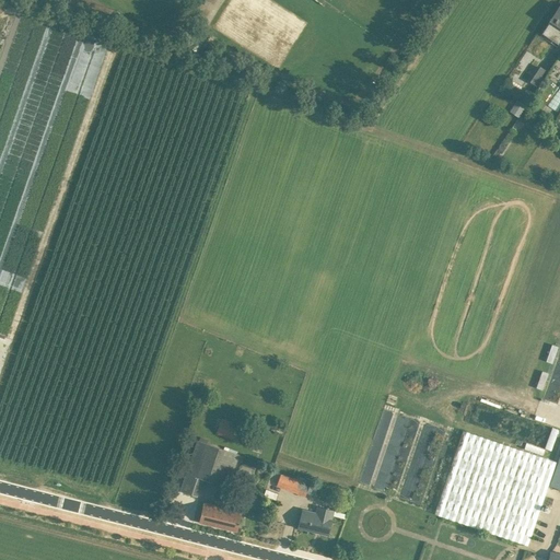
[(543,32),(559,42),(559,41),(559,4),(557,8),(558,10),(543,32)]
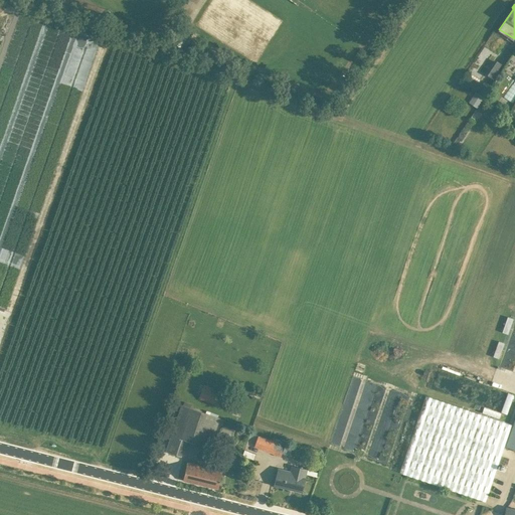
[(504,66),(497,61),(487,74),(495,80),(504,66)]
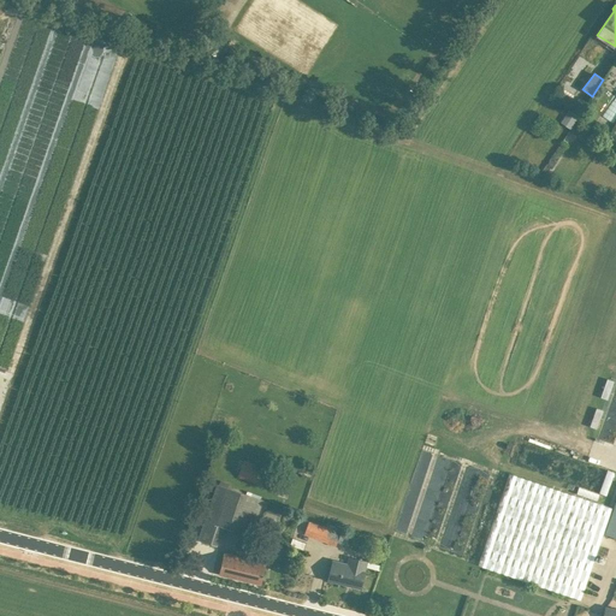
[(574,113),(566,125),(570,129),(579,117),(574,113)]
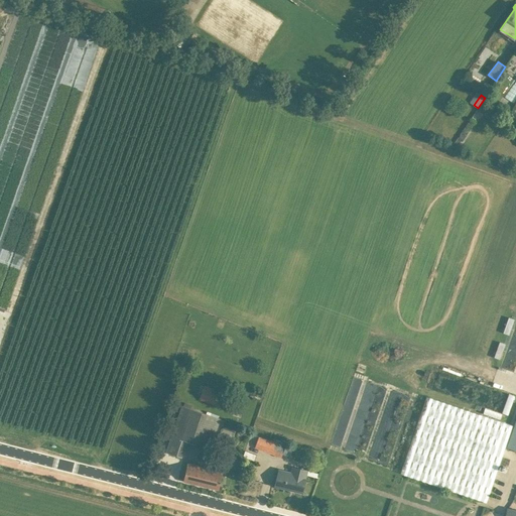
[(175,359),(186,362),(191,343),(180,340),(175,359)]
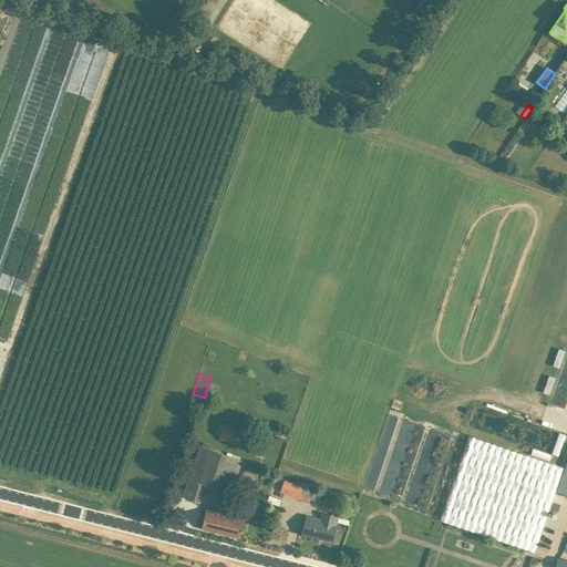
[(241,446),(247,433),(209,418),(204,431),(241,446)]
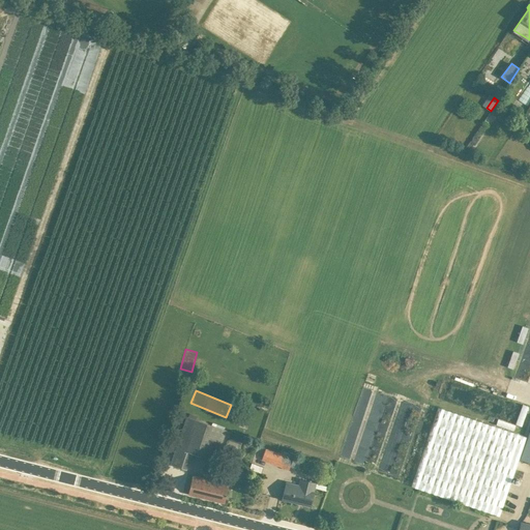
[(525,417),(529,408),(525,405),(520,414),(525,417)]
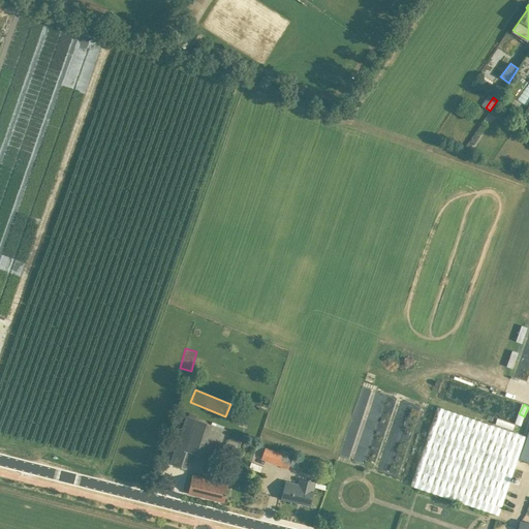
[(437,406),(410,485),(498,515),(525,436),(437,406)]
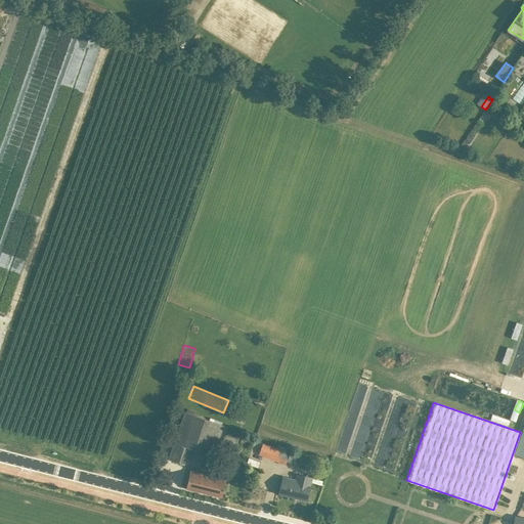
[(184,411),(168,459),(184,464),(189,447),(213,455),(224,425),(184,411)]
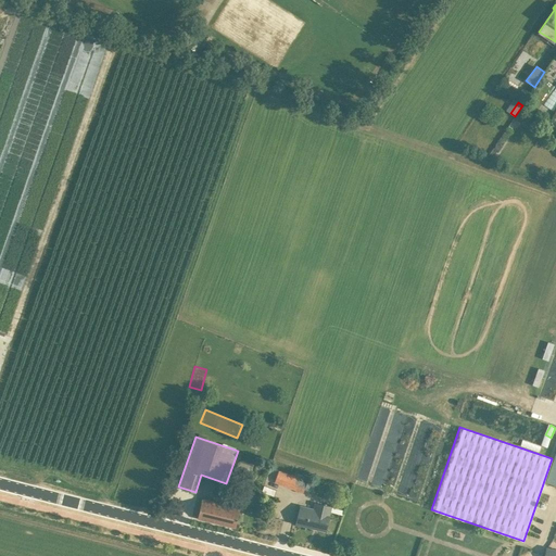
[(555,484),(555,451),(545,481),(555,484)]
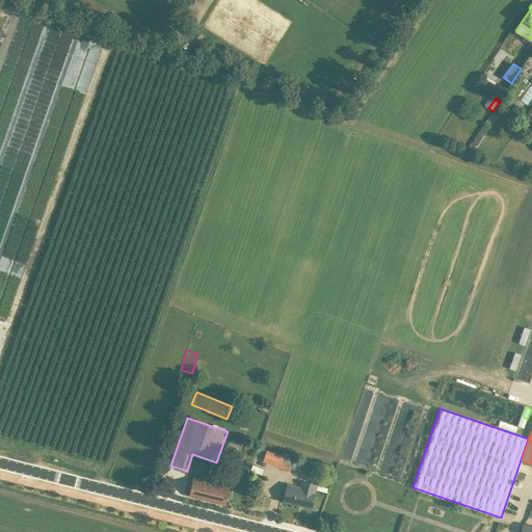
[(294,461),(299,463),(301,458),(296,456),(295,457),(285,453),(284,456),(267,450),(263,461),(290,472),(291,468),(292,468),(294,461)]
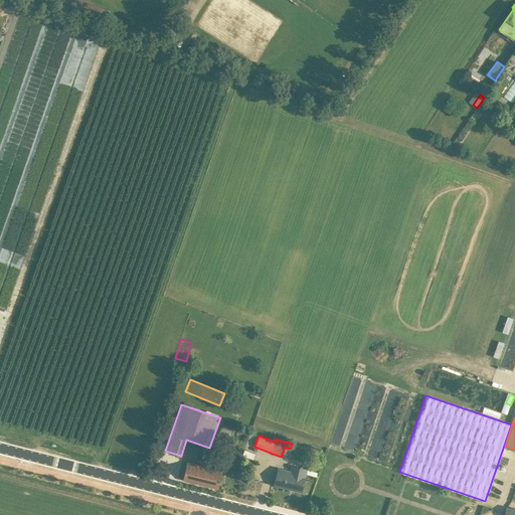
[(187,461),(183,480),(218,488),(222,472),(208,468),(208,467),(187,461)]
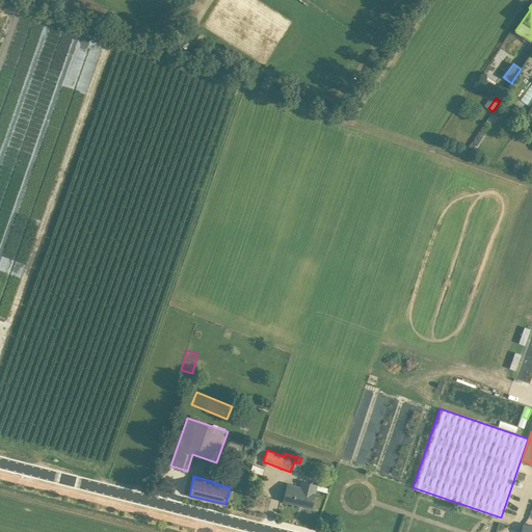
[(288,485),(284,501),(312,508),(318,484),(301,480),(299,488),(288,485)]
